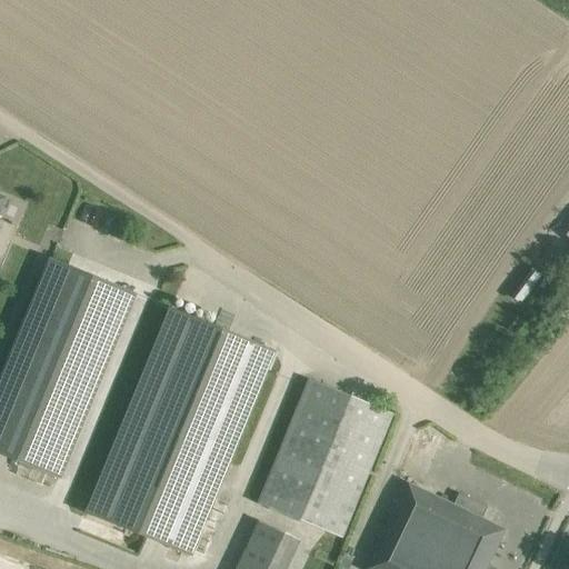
[(0,257),(1,257),(13,228),(0,222),(0,215),(7,199),(0,196),(0,257)]
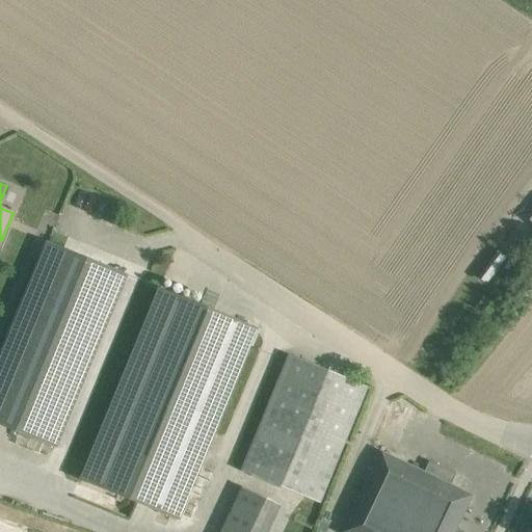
[(51,244),(0,369),(0,425),(57,449),(128,276),(51,244)]
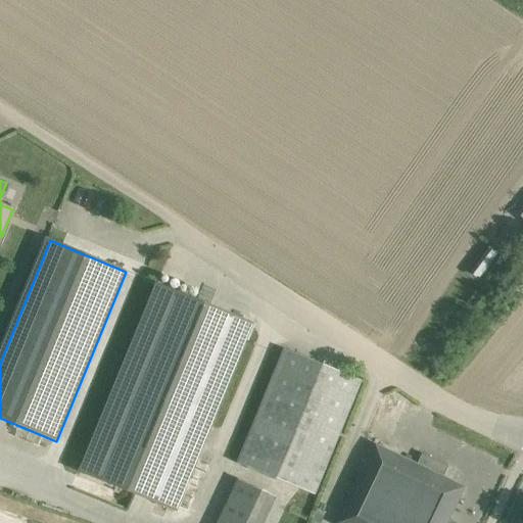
[(156,284),(79,472),(177,513),(254,324),(156,284)]
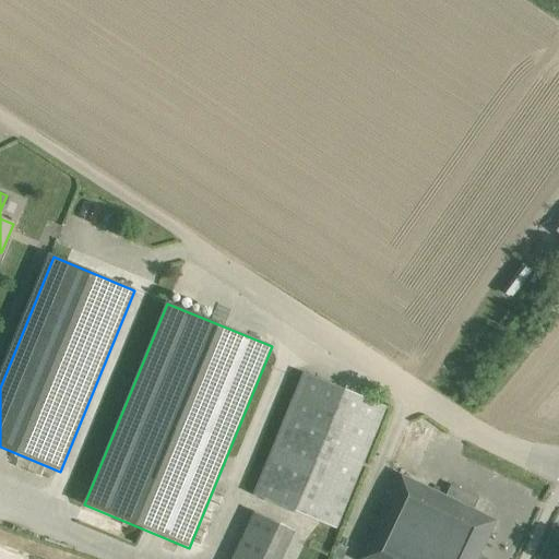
[(387,408),(305,373),(253,497),(336,530),(387,408)]
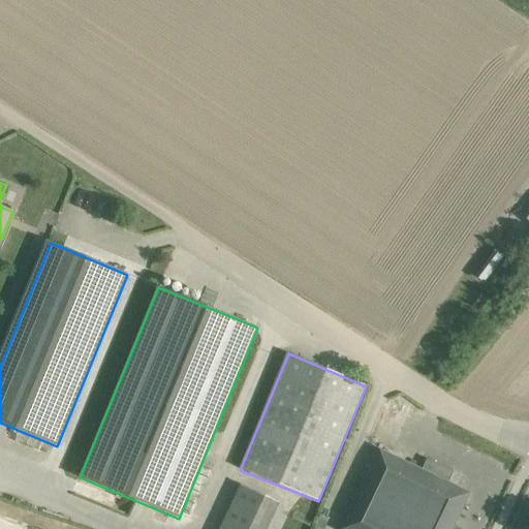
[(453,528),(470,494),(472,491),(450,480),(455,472),(429,460),(425,468),(380,447),(379,450),(342,528),(453,528)]
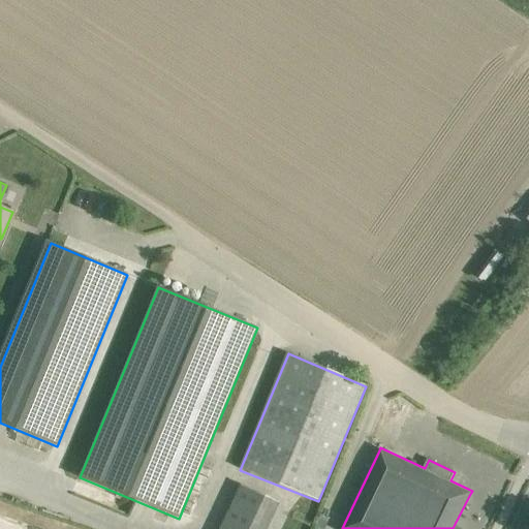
[(219,528),(268,528),(280,503),(241,485),(219,528)]
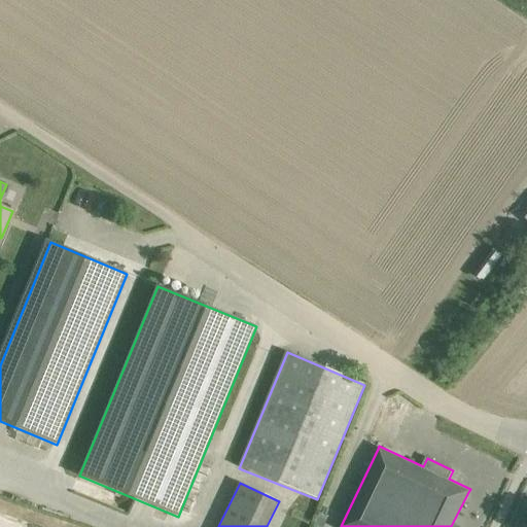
All buildings are outlined.
